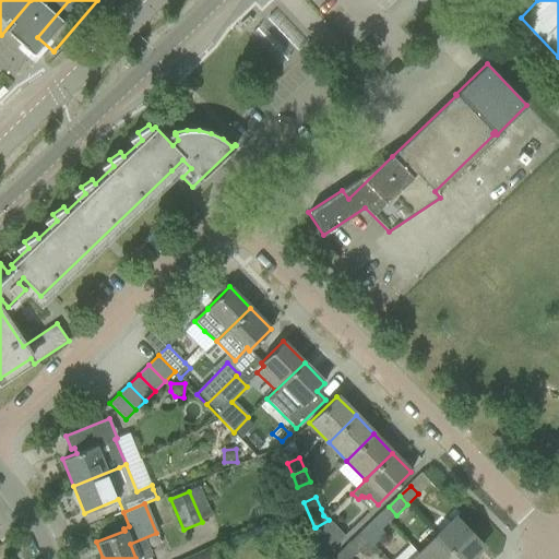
[(456,518),(438,535),(460,558),(467,558),(483,545),(456,518)]
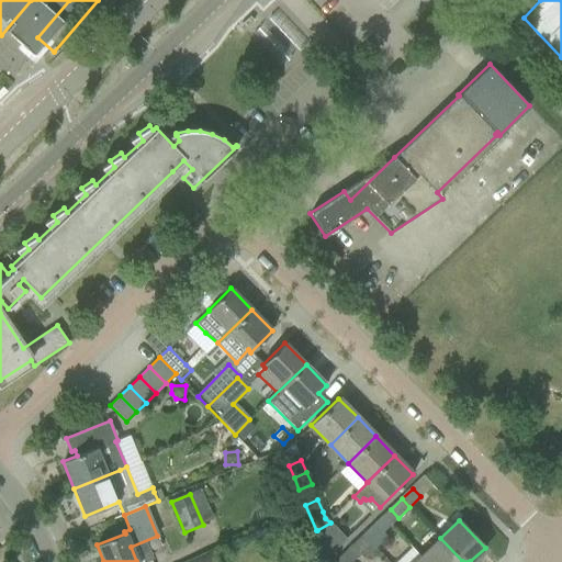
[(317,530),(311,537),(322,561),(346,539),(330,523),(317,530)]
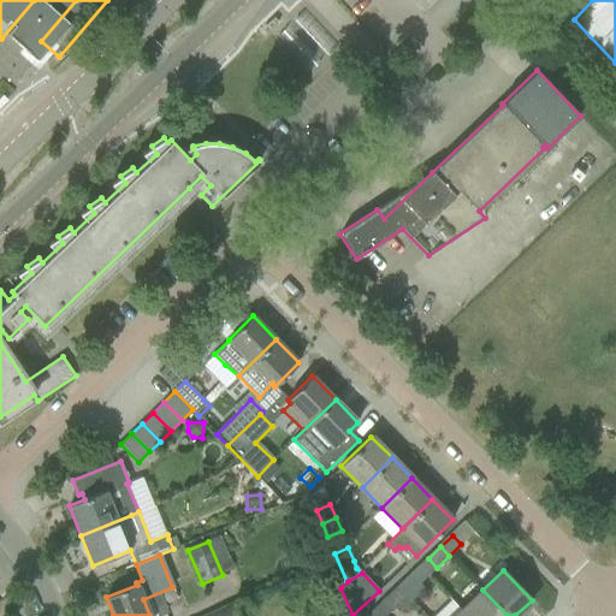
[(412,574),(400,586),(408,596),(413,600),(425,590),(419,585),(420,584),(412,574)]
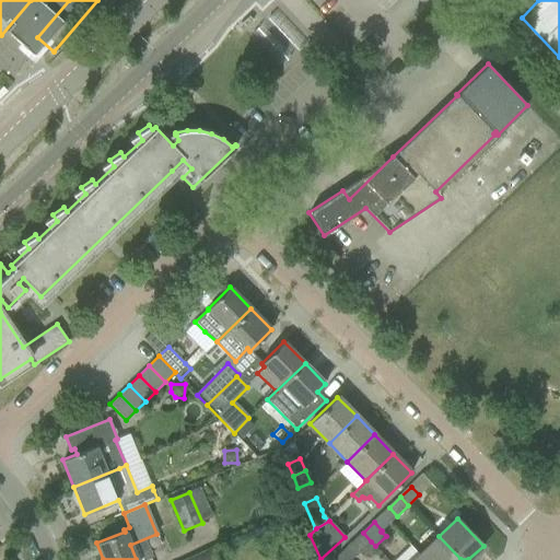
[(363,533),(350,545),(359,553),(363,558),(375,546),(371,541),(363,533)]
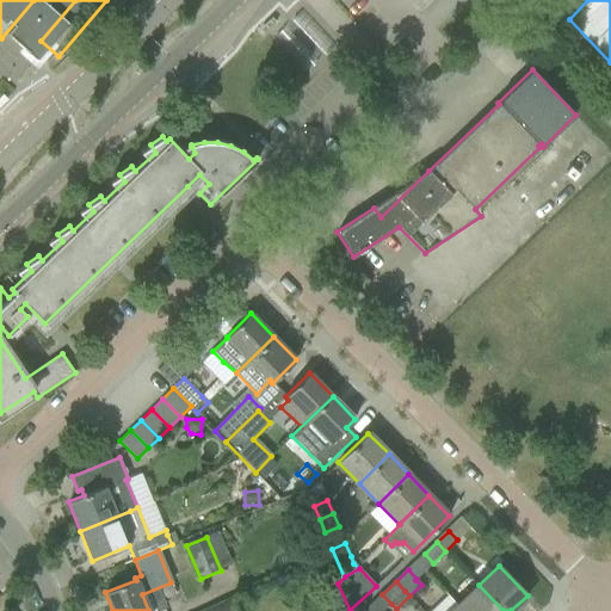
[(463,610),(503,610),(479,585),(477,586),(464,599),(457,605),(463,610)]
